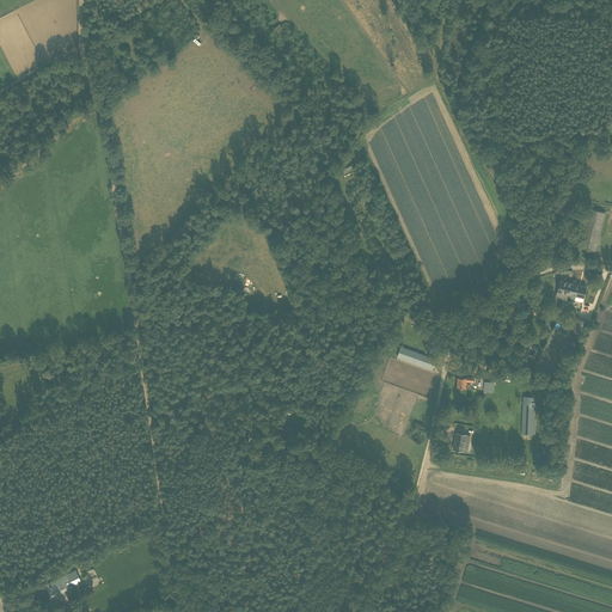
[(587,208),(577,248),(597,252),(605,213),(587,208)]
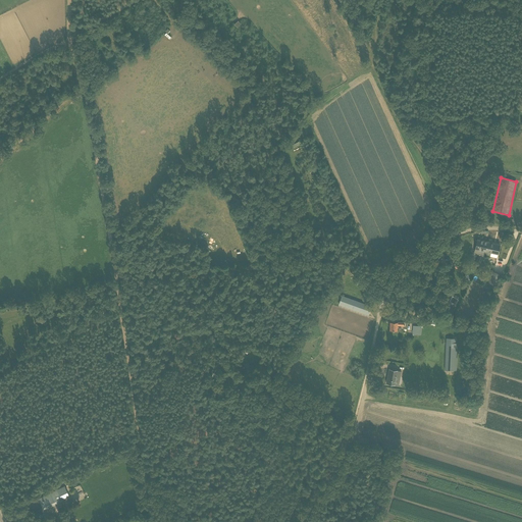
[(500,245),(477,240),(474,252),(497,258),(500,245)]
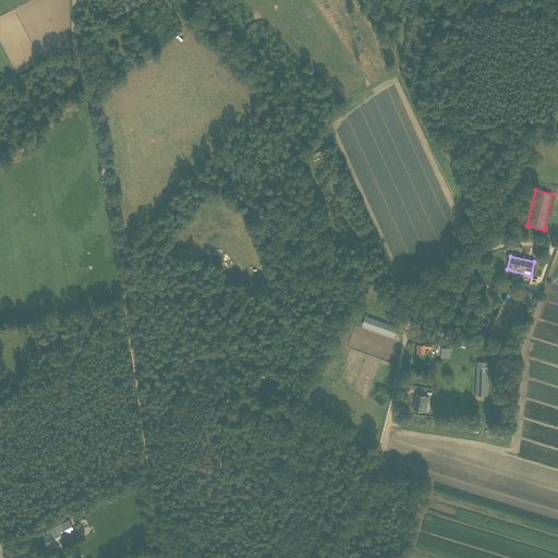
[(500,288),(487,283),(485,289),(498,293),(500,288)]
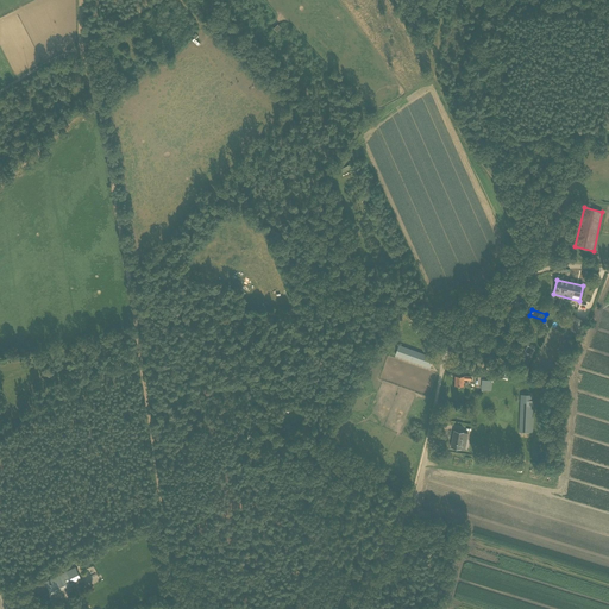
[(584,321),(575,316),(569,330),(579,333),(584,321)]
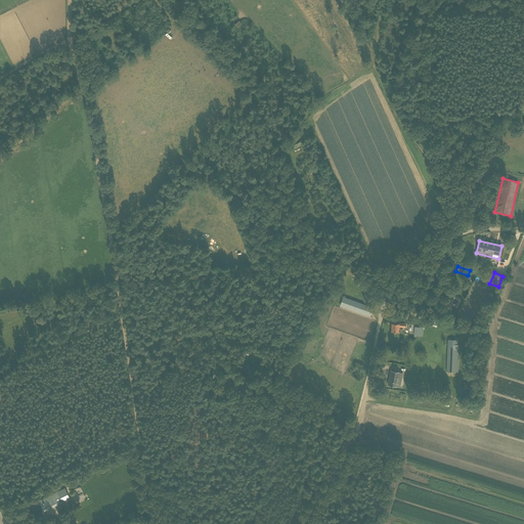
[(370,316),(374,308),(343,297),(340,305),(370,316)]
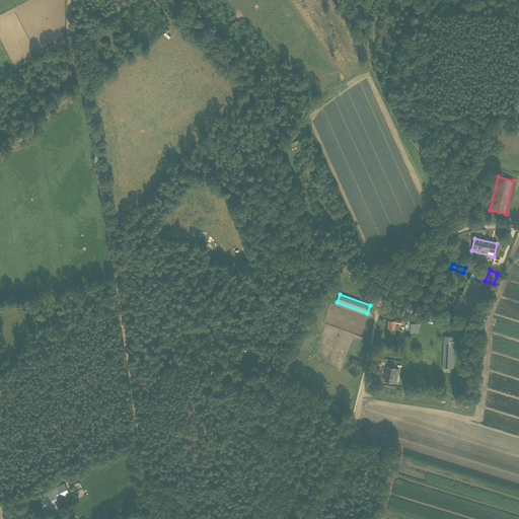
[(388,319),(387,327),(394,328),(395,323),(401,323),(401,320),(395,320),(388,319)]
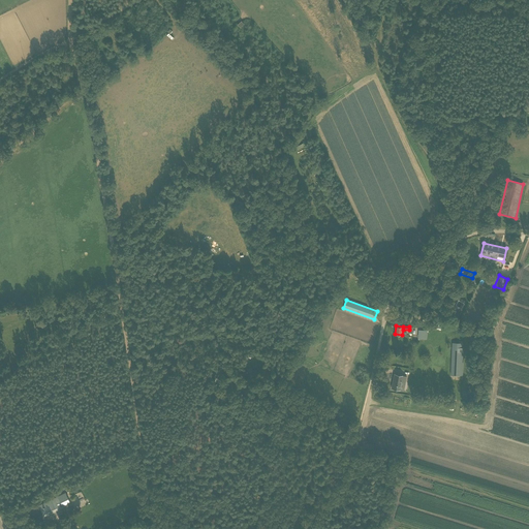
[(461,375),(462,343),(453,343),(450,375),(461,375)]
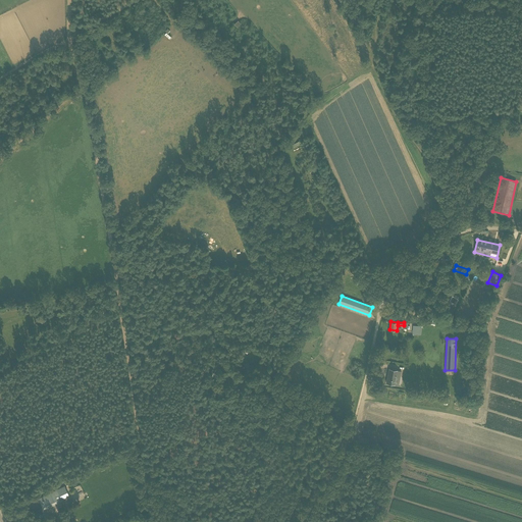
[(400,377),(401,371),(398,370),(389,368),(386,383),(395,384),(397,376),(400,377)]
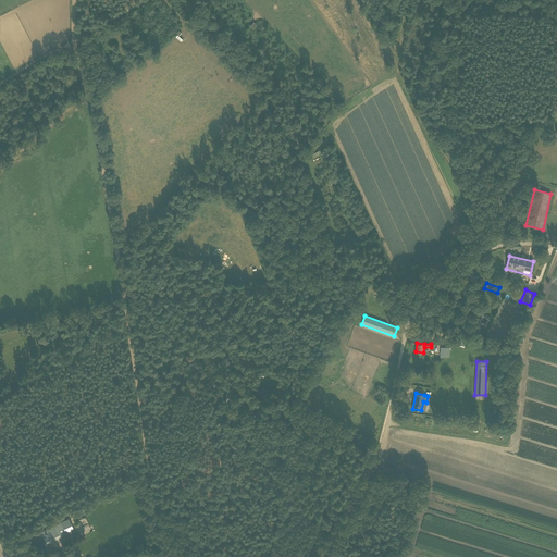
[(69,518),(39,533),(40,536),(44,535),(46,541),(47,544),(66,535),(70,541),(77,536),(72,524),(69,518)]
